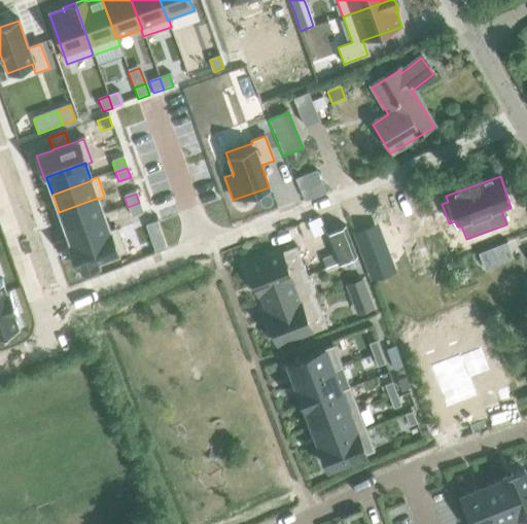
[(98,198),(59,212),(65,230),(104,215),(98,199),(98,198)]
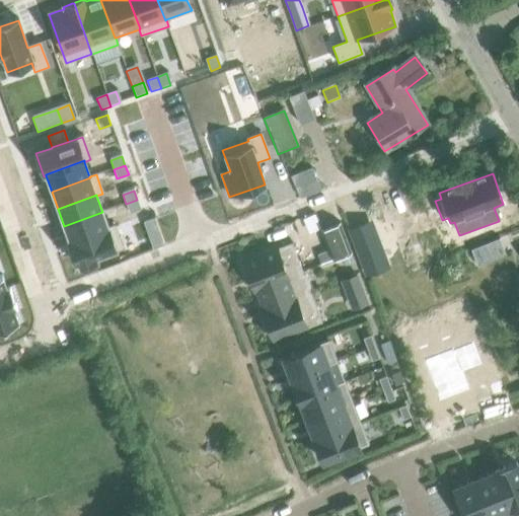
[(137,200),(126,204),(129,213),(141,209),(137,200)]
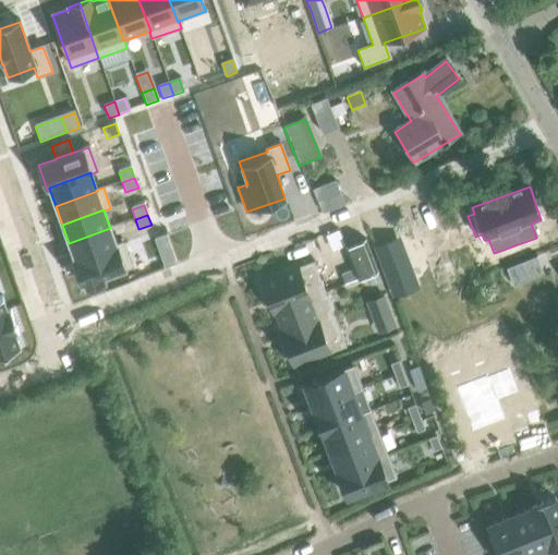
[(110,228),(69,243),(74,261),(75,262),(117,246),(116,245),(110,228)]
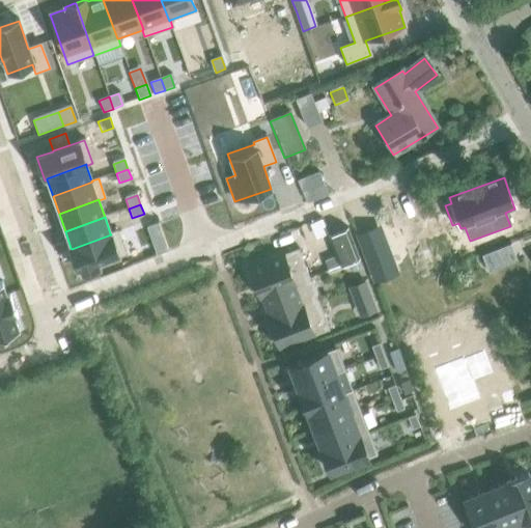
[(159,224),(146,228),(149,235),(150,239),(162,234),(159,224)]
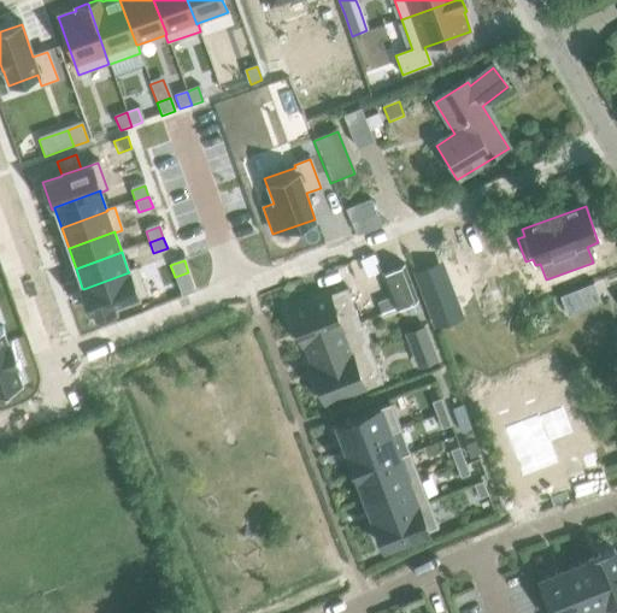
[(391,300),(377,305),(381,316),(395,311),(404,307),(417,302),(404,266),(381,275),(391,300)]
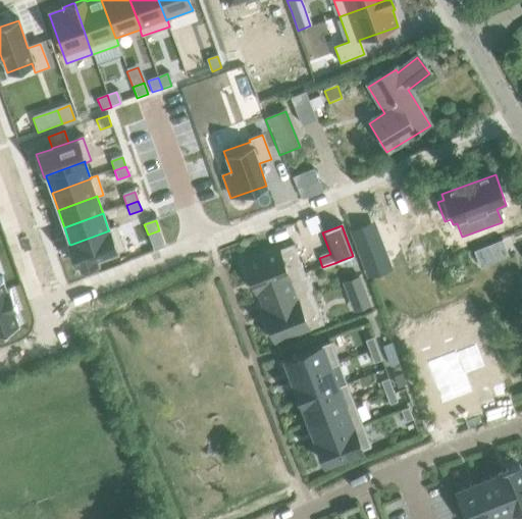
[(69,244),(67,245),(68,247),(75,267),(79,266),(80,270),(98,264),(96,260),(123,250),(115,227),(108,229),(109,230),(70,245),(69,244)]
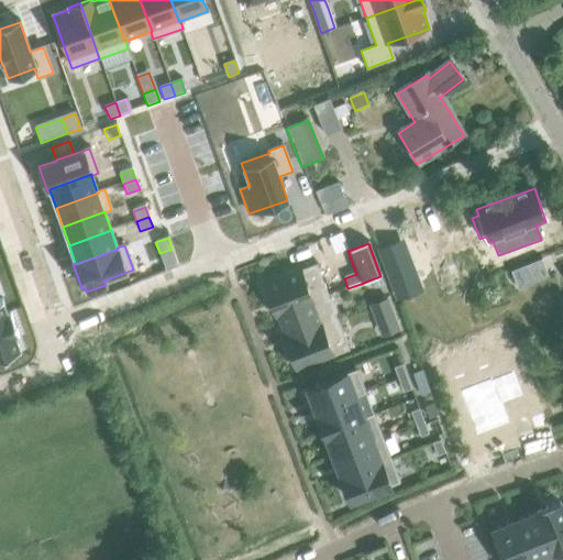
[(317,264),(263,285),(275,317),(328,295),(317,264)]
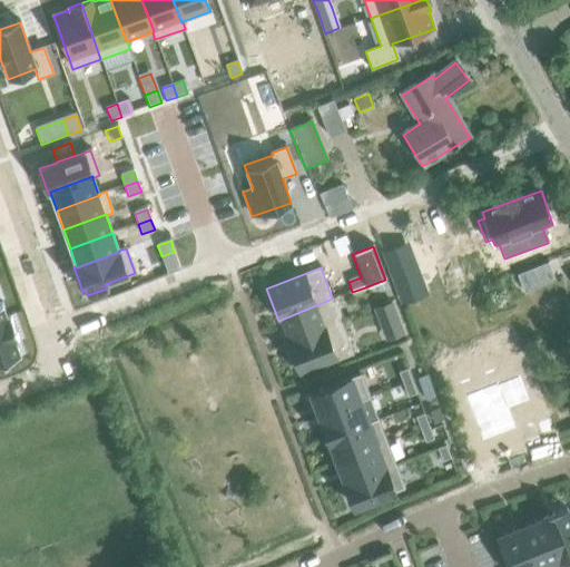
[(426,294),(416,270),(392,279),(402,304),(426,294)]
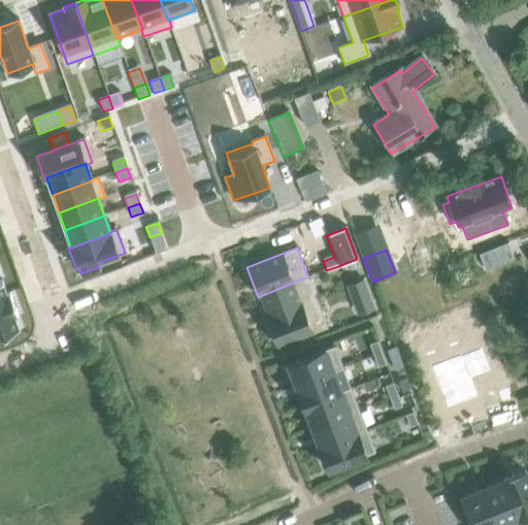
[(493,268),(486,252),(479,255),(485,271),(493,268)]
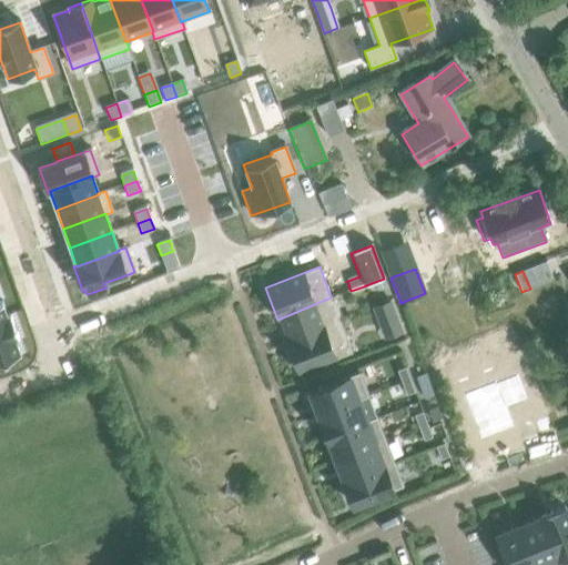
[(384,279),(372,283),(375,292),(376,292),(387,288),(384,279)]
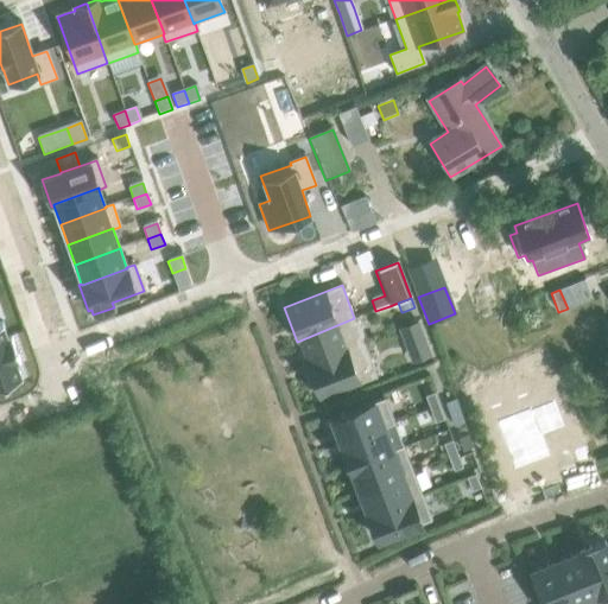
[(354,318),(297,342),(297,343),(301,342),(306,360),(309,363),(306,364),(306,367),(365,344),(367,344),(356,318),(354,318)]
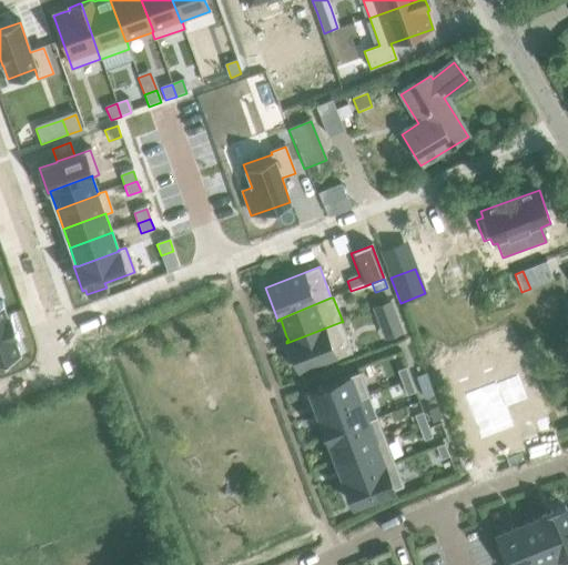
[(0,361),(20,354),(20,353),(14,340),(17,339),(19,339),(10,315),(9,316),(7,318),(3,308),(2,304),(3,304),(2,303),(0,303),(0,361)]
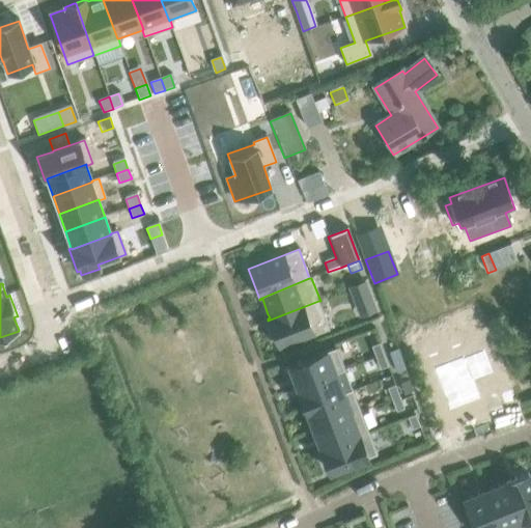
[(370,298),(357,303),(362,317),(375,312),(370,298)]
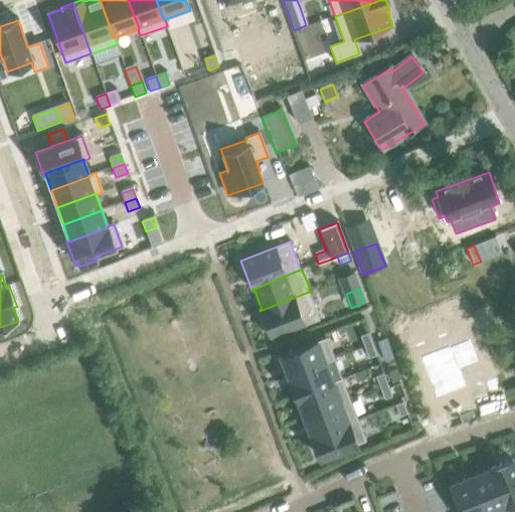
[(309,292),(260,311),(271,339),(320,320),(309,292)]
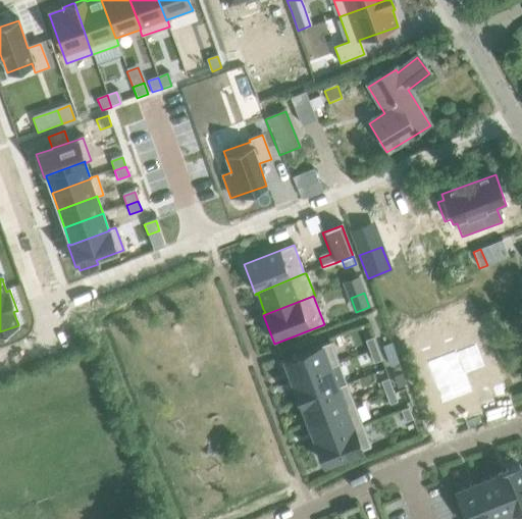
[(365,342),(369,353),(377,350),(372,339),(365,342)]
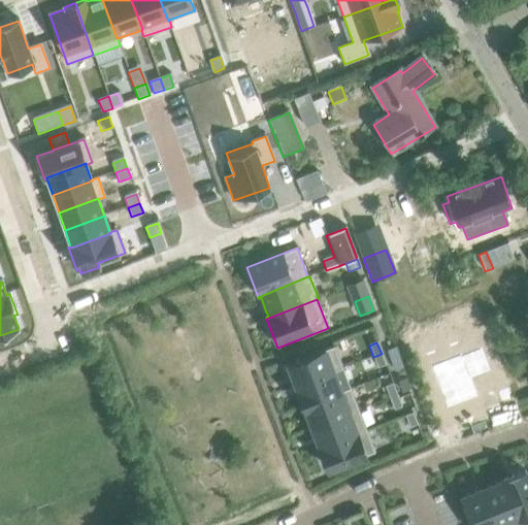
[(456,346),(425,358),(446,412),(476,399),(469,382),(489,373),(480,351),(460,358),(456,346)]
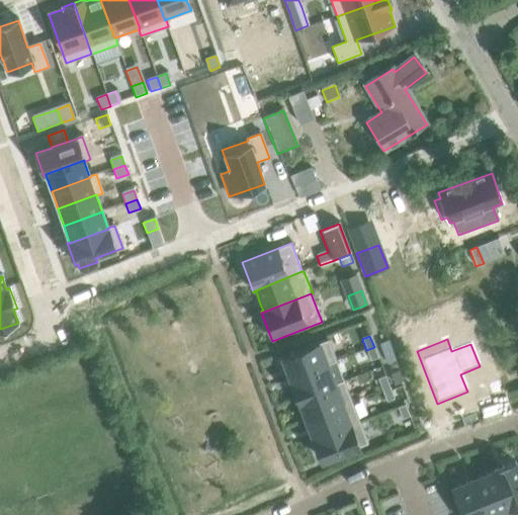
[(328,341),(282,358),(290,379),(336,362),(328,341)]
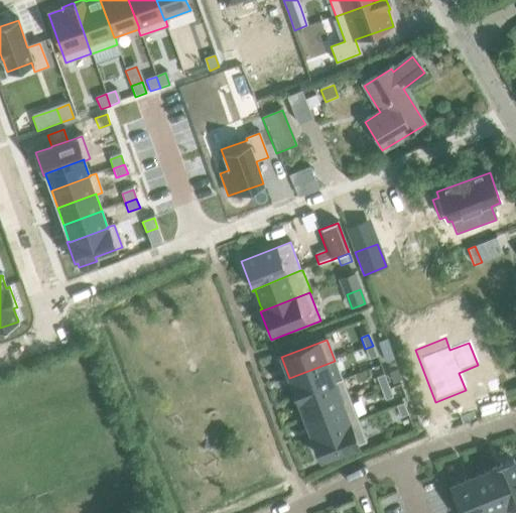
[(379,343),(378,344),(385,362),(387,362),(393,359),(386,341),(379,343)]
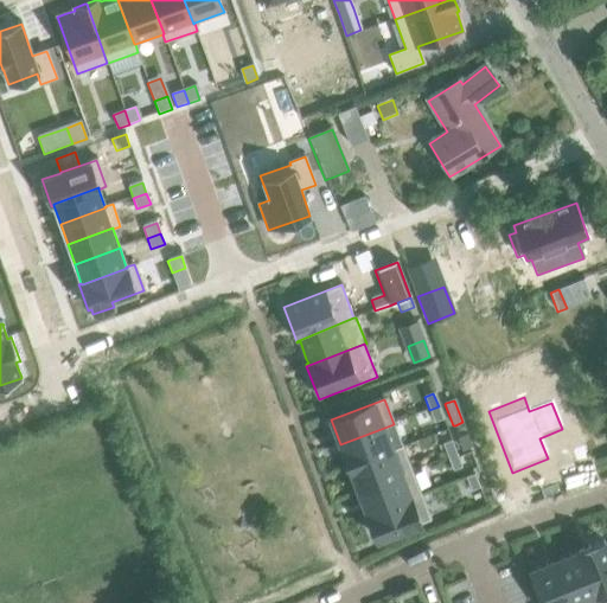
[(443,419),(439,406),(429,410),(435,423),(443,419)]
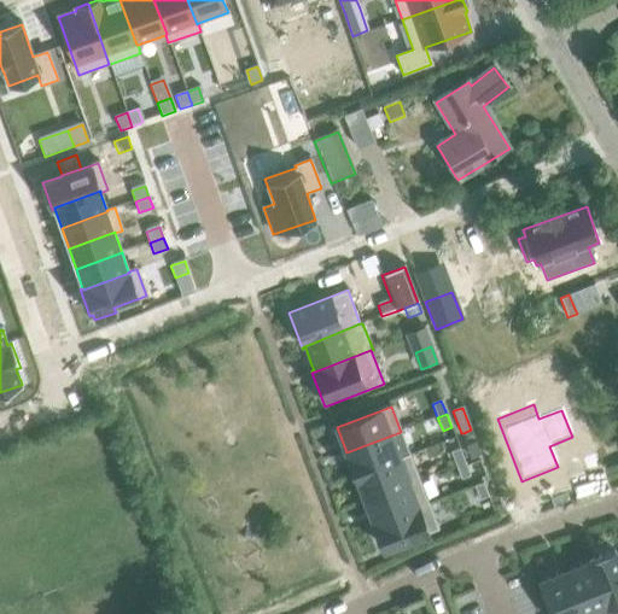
[(401,432),(347,452),(355,477),(410,456),(409,455),(398,460),(390,437),(401,433),(401,432)]
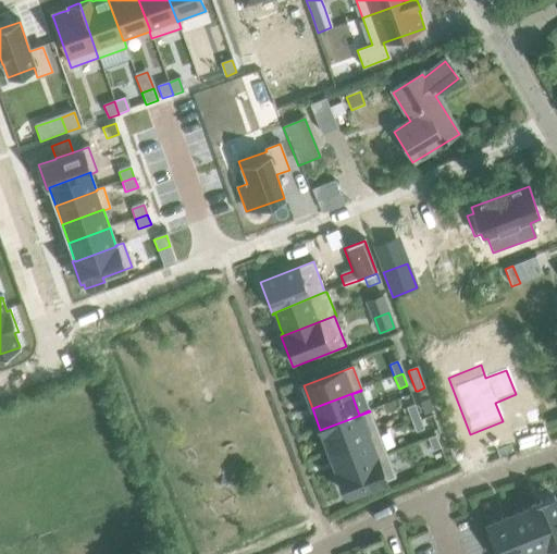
[(421,401),(419,402),(423,413),(432,409),(428,398),(421,401)]
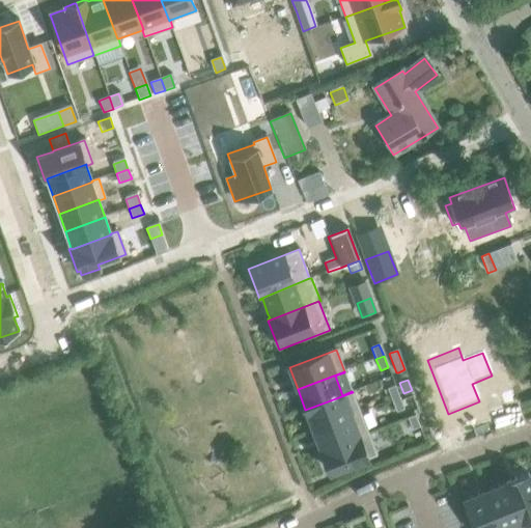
[(395,386),(388,389),(392,400),(399,397),(395,386)]
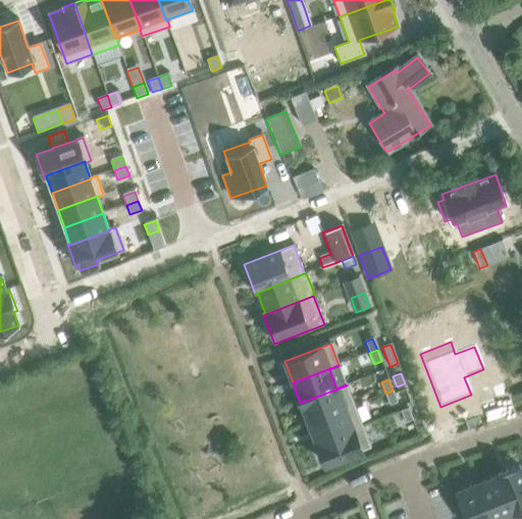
[(347,385),(300,403),(301,404),(308,423),(354,406),(347,385)]
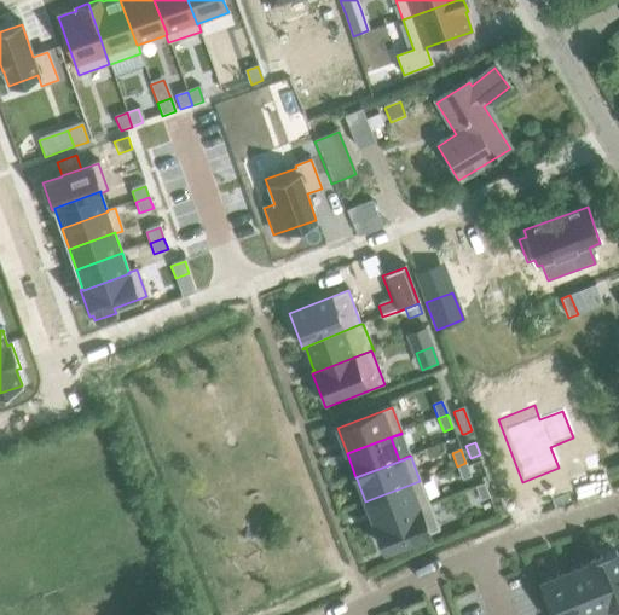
[(472,477),(466,463),(457,466),(462,481),(472,477)]
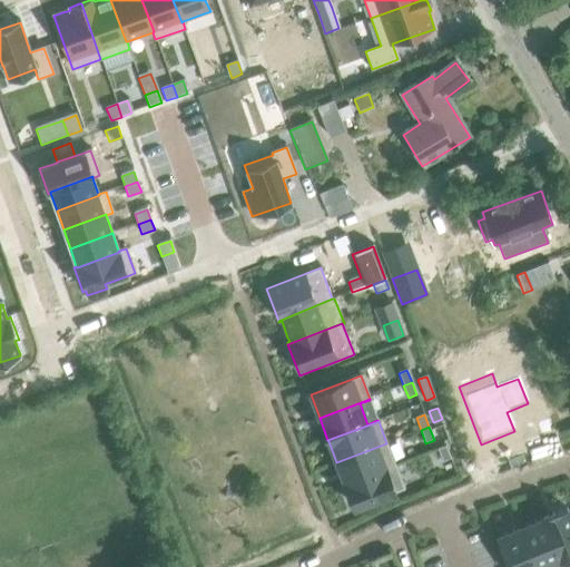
[(336,462),(345,486),(395,466),(395,465),(386,443),(336,462)]
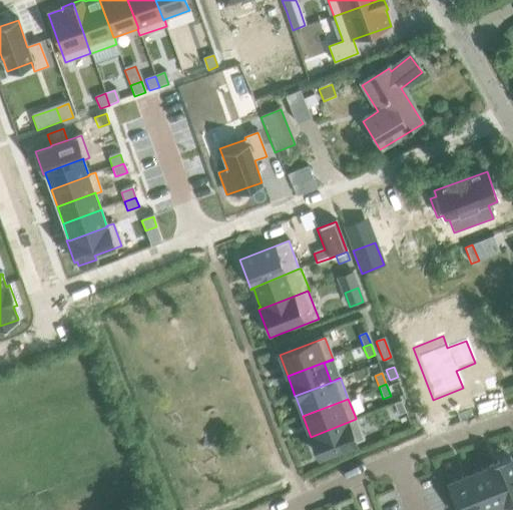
[(398,416),(406,413),(402,402),(394,405),(398,416)]
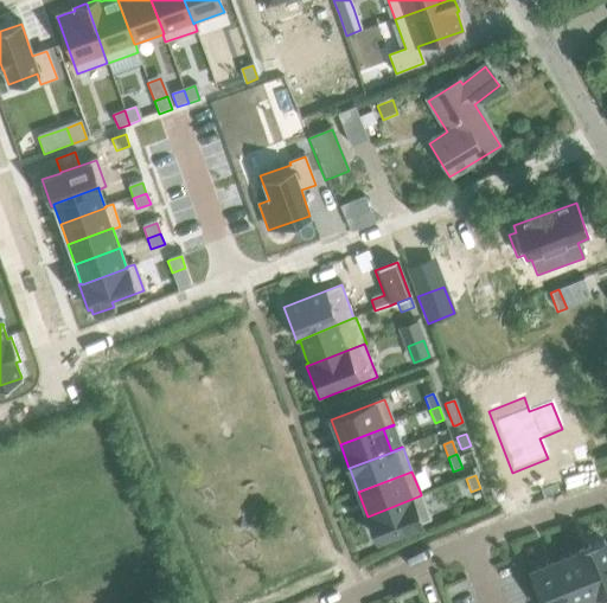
[(377,541),(432,520),(421,495),(368,517),(377,541)]
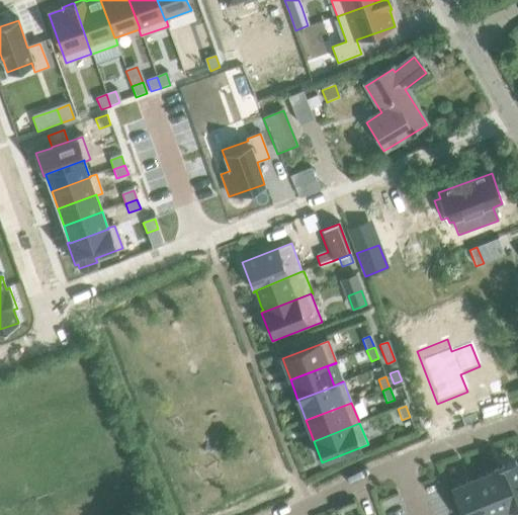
[(517,470),(515,463),(494,471),(511,514),(517,514),(517,470)]
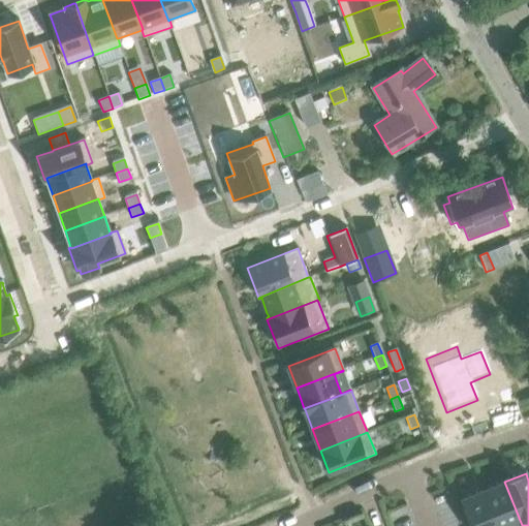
[(503,483),(484,491),(498,525),(522,525),(504,482),(503,483)]
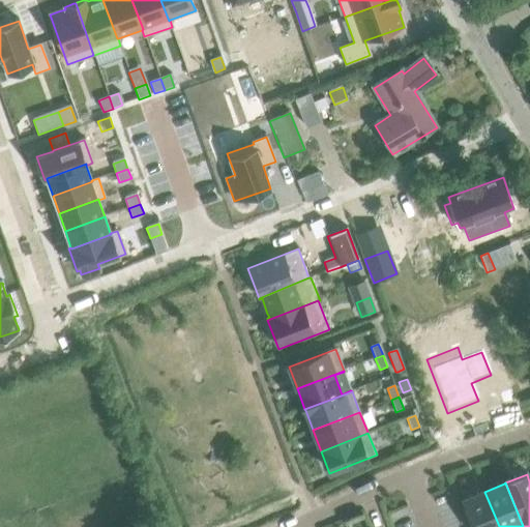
[(463,500),(473,526),(499,526),(484,492),(463,500)]
